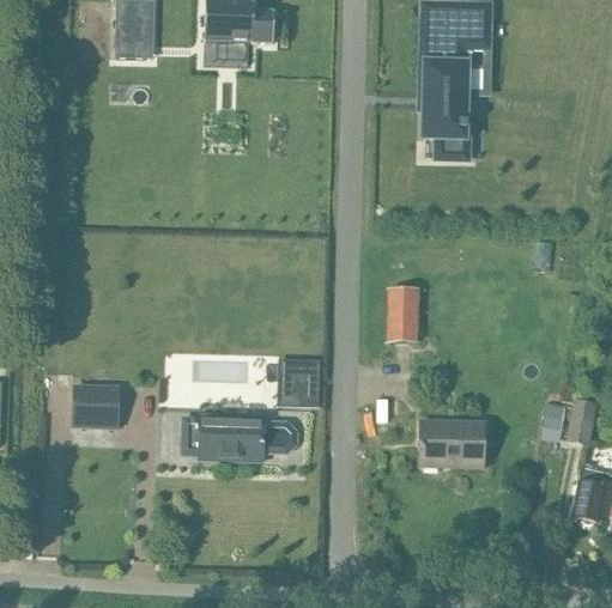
[(116,0),(115,56),(145,58),(147,0),(116,0)]
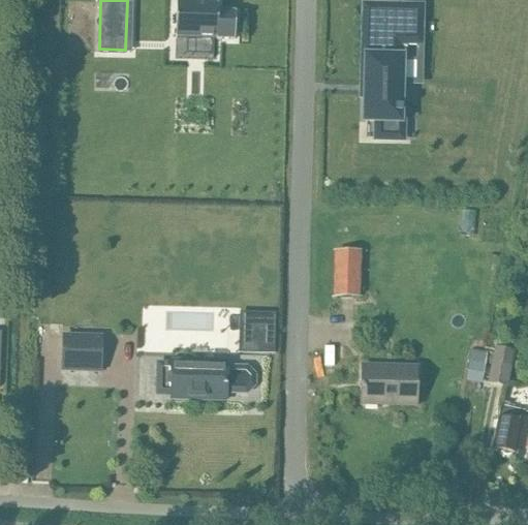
[(177,0),(175,61),(219,61),(221,36),(235,36),(236,9),(218,8),(218,1),(177,0)]
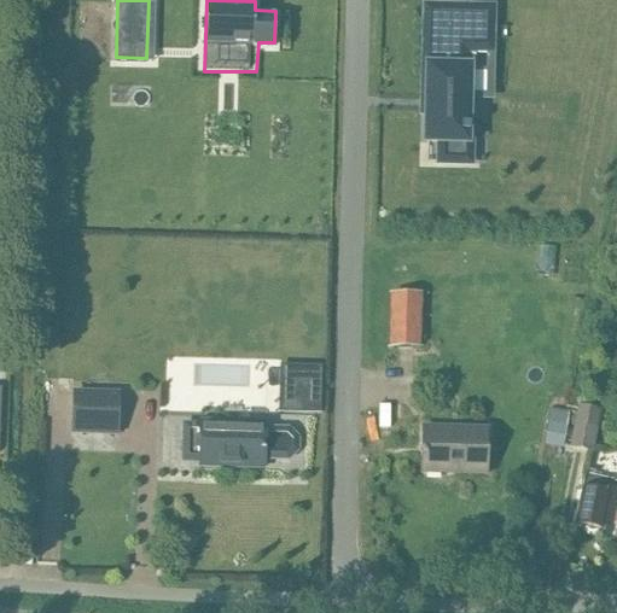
[(429,65),(428,138),(443,139),(443,155),(466,155),(467,65),(460,65),(460,45),(489,46),(490,6),(470,6),(436,5),(434,65),(429,65)]
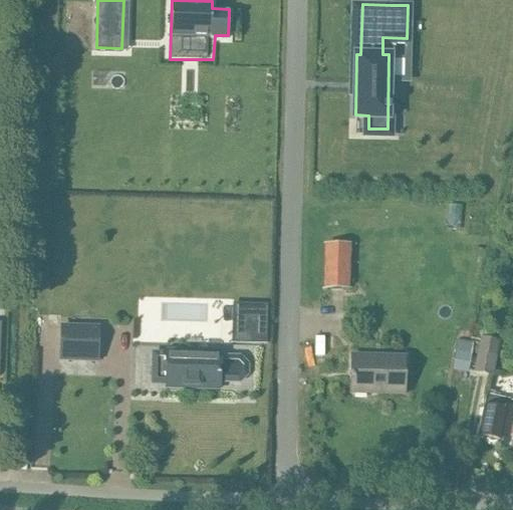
[(350,241),(323,241),(323,286),(349,286),(350,241)]
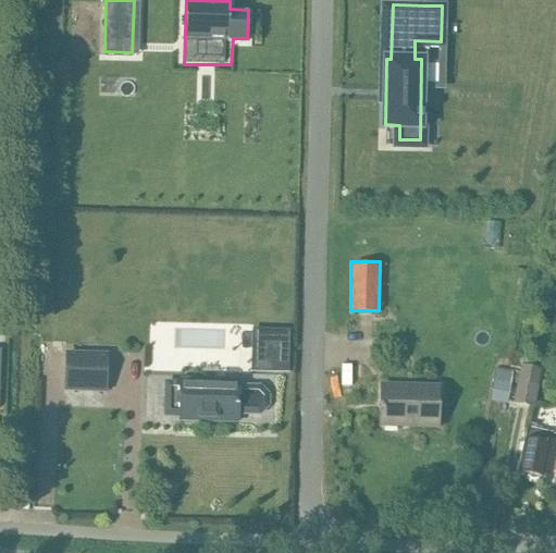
[(254,328),(251,368),(286,369),(287,329),(254,328)]
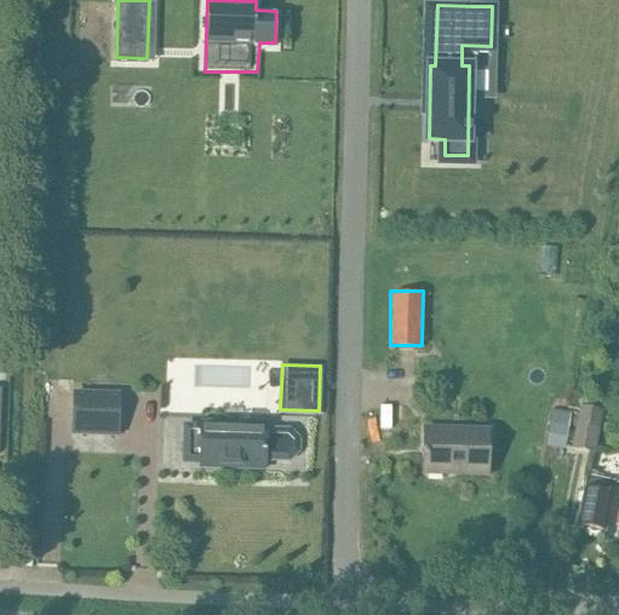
[(75,391),(74,431),(119,432),(119,391),(75,391)]
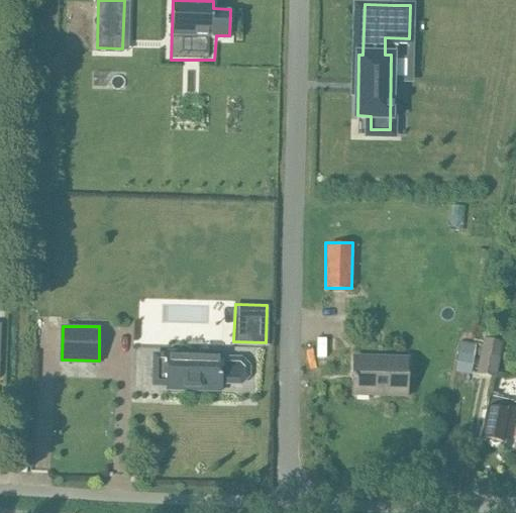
[(498,376),(505,341),(484,336),(477,371),(498,376)]
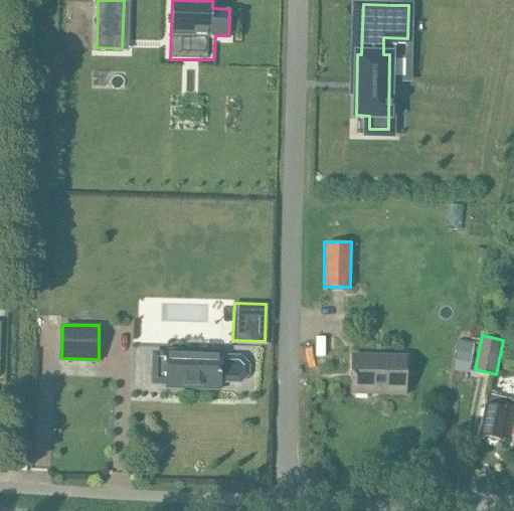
[(471,369),(475,341),(459,338),(454,366),(471,369)]
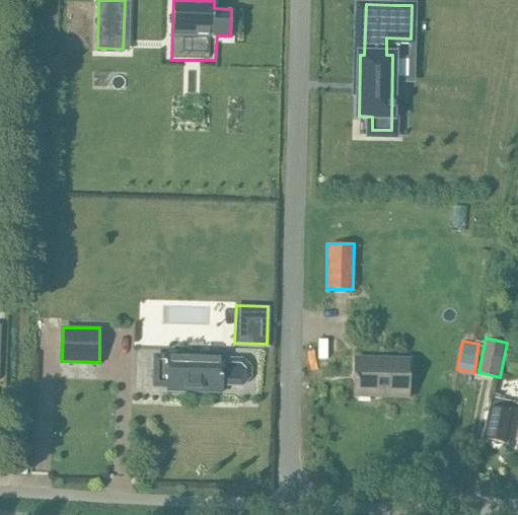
[(153,384),(167,385),(166,389),(222,391),(222,384),(242,385),(250,377),(251,366),(243,358),(223,357),(223,353),(168,352),(168,354),(154,354),(153,384)]
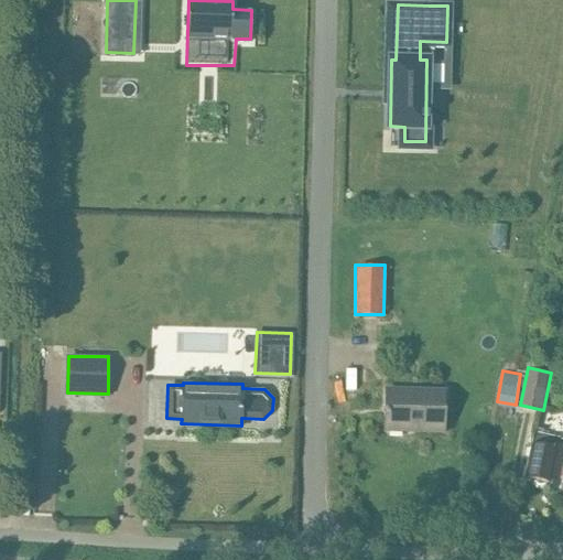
[(386,387),(383,429),(443,431),(445,389),(386,387)]
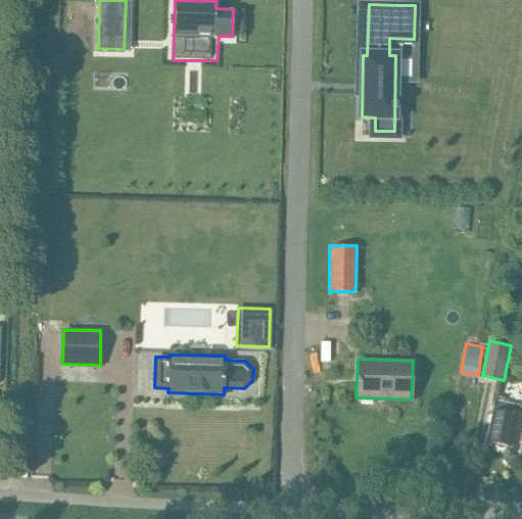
[(487,441),(495,443),(501,447),(507,445),(508,445),(514,414),(517,415),(519,405),(494,399),(492,410),(493,410),(487,441)]
